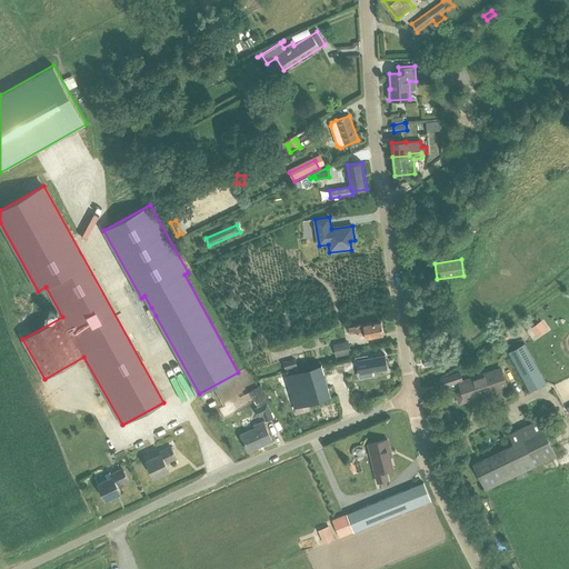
[(151,308),(147,311),(151,319),(156,316),(151,308)]
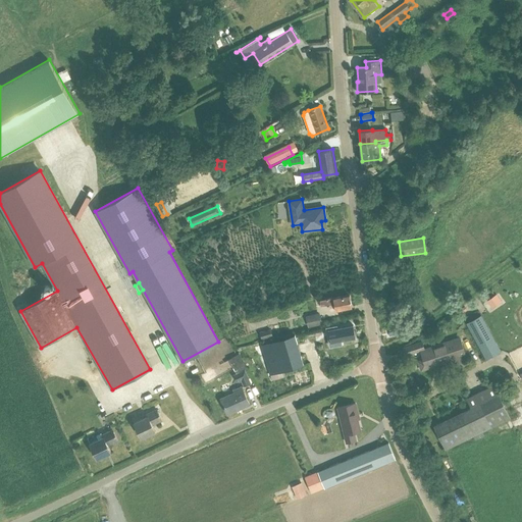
[(498,294),(488,300),(493,307),(502,301),(498,294)]
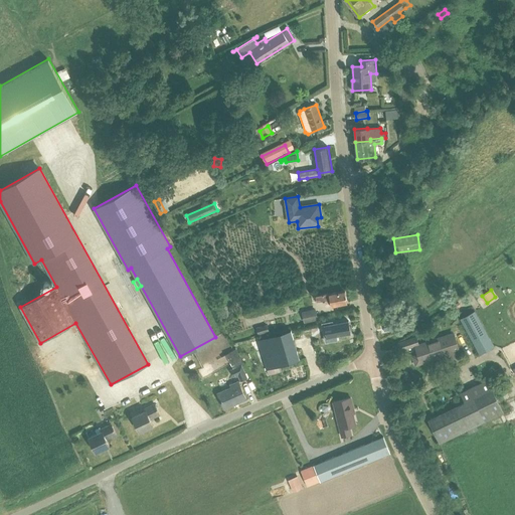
[(330,299),(331,305),(347,302),(344,291),(329,294),(329,293),(316,296),(317,301),(330,299)]
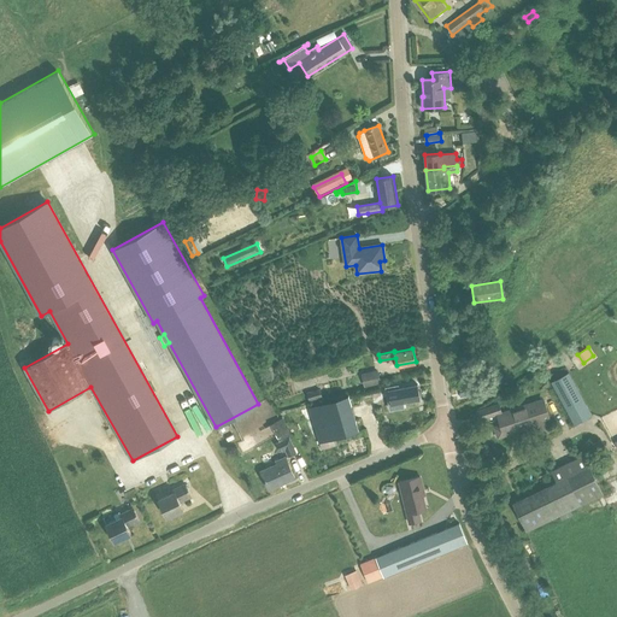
[(377,369),(363,372),(365,385),(380,381),(377,369)]
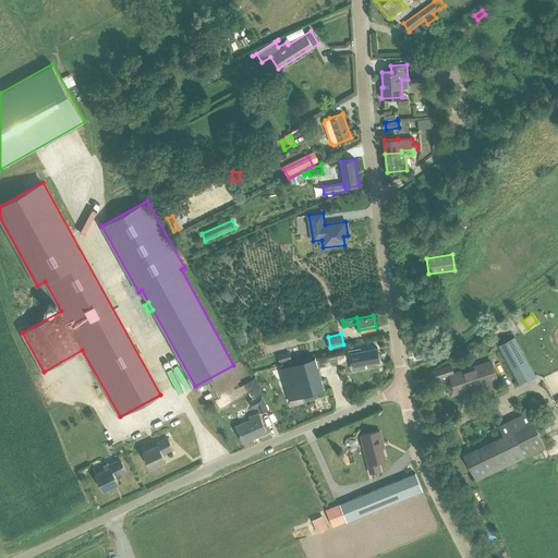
[(520,384),(535,375),(516,338),(500,346),(520,384)]
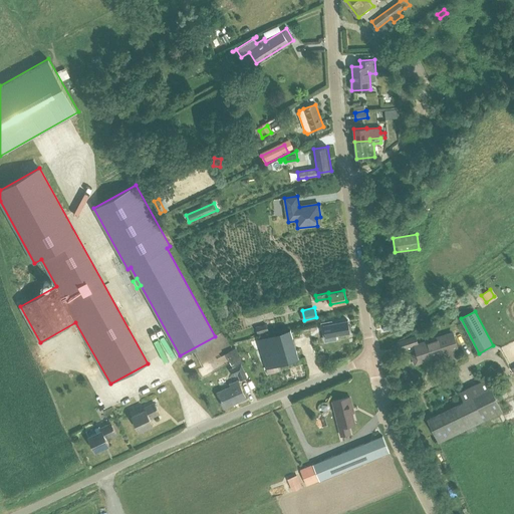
[(332,320),(323,322),(324,328),(326,340),(335,338),(334,334),(336,334),(350,332),(348,320),(333,323),(332,320)]
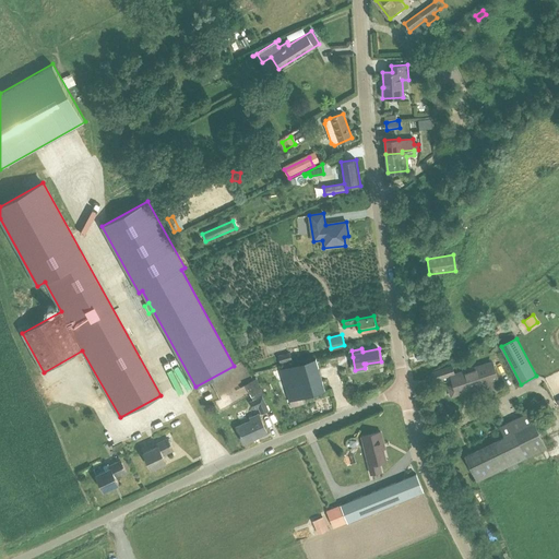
[(289,353),(278,356),(280,363),(290,359),(289,353)]
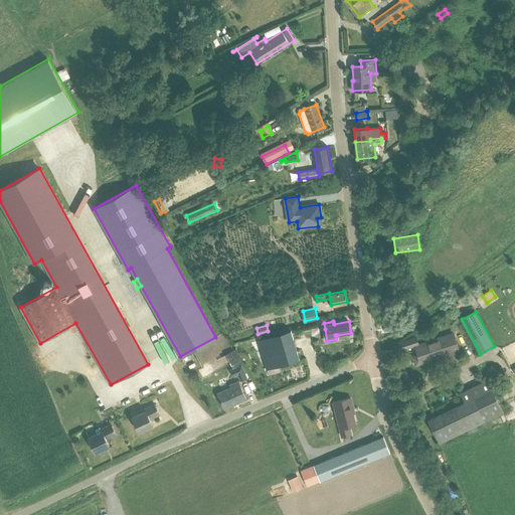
[(291,330),(258,340),(261,350),(263,357),(267,369),(279,365),(299,359),(291,330)]
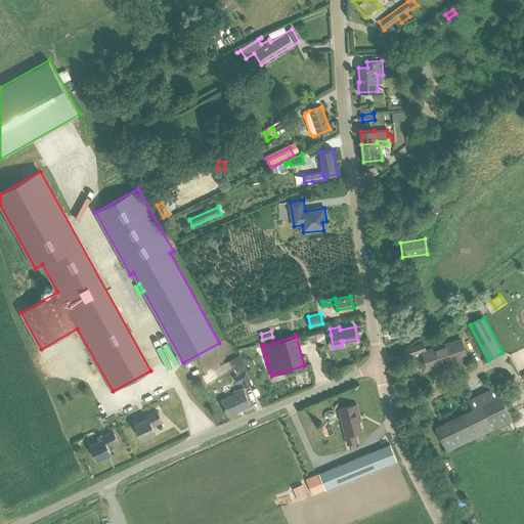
[(465,362),(463,357),(467,355),(463,342),(424,354),(428,367),(451,360),(453,366),(456,367),(463,365),(465,362)]
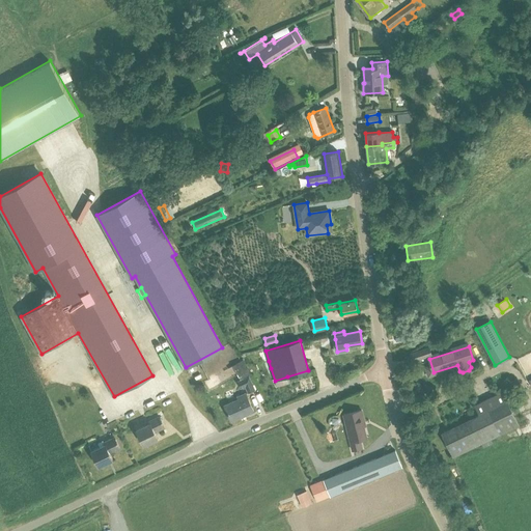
[(410,355),(412,361),(432,355),(429,348),(410,355)]
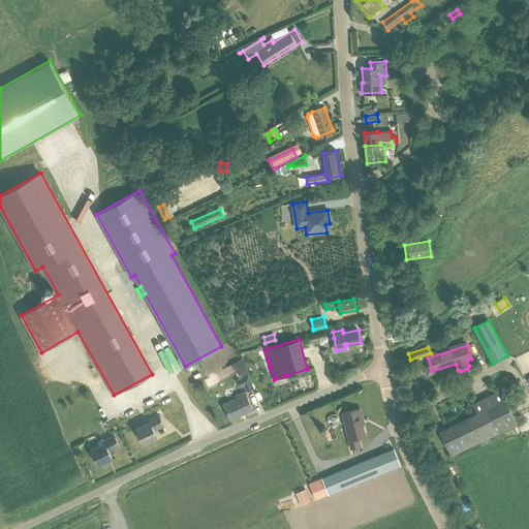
[(249,375),(245,368),(240,360),(231,365),(237,373),(240,378),(237,380),(239,386),(244,384),(247,391),(253,387),(248,375),(249,375)]
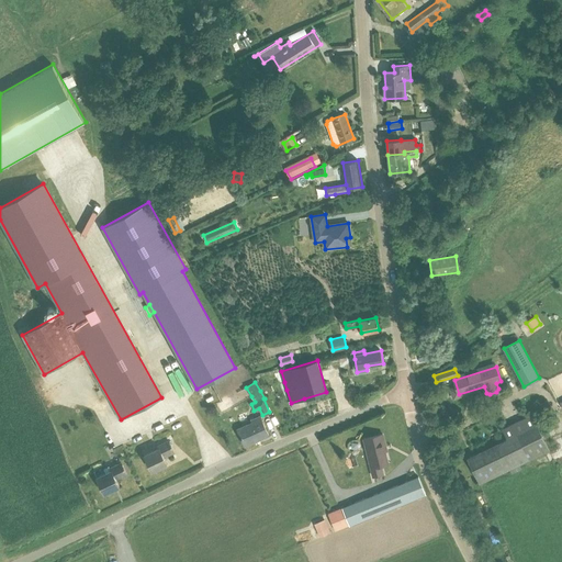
[(304,398),(291,403),(293,408),(306,405),(304,398)]
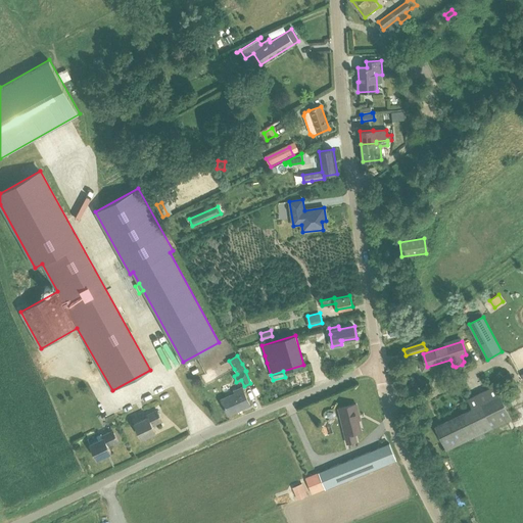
[(446,450),(512,420),(495,386),(468,399),(472,409),(435,426),(446,450)]
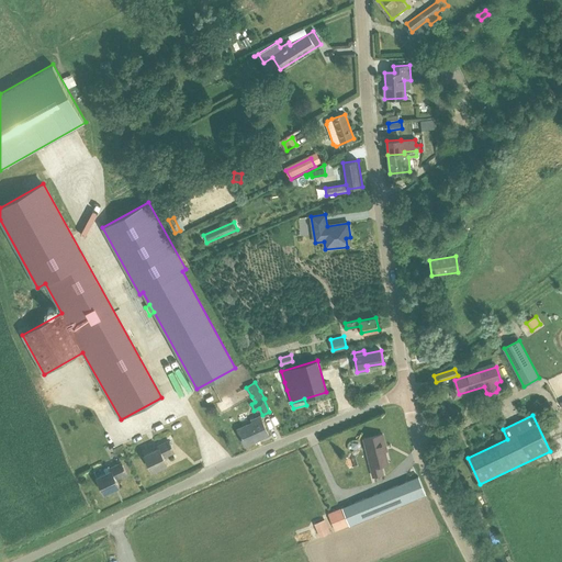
[(245,446),(268,436),(260,416),(250,419),(253,424),(237,429),(245,446)]
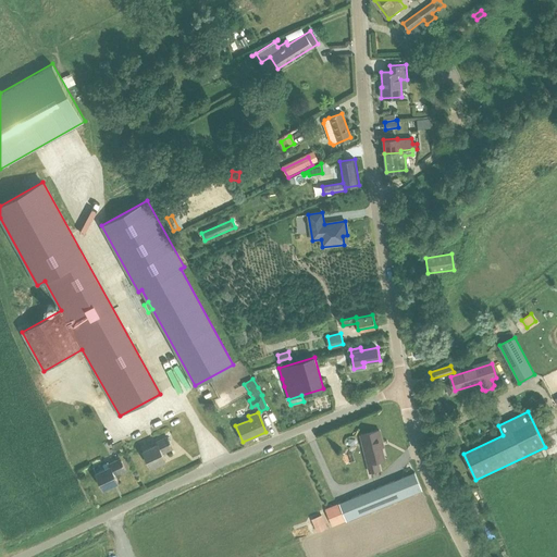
[(381,470),(379,461),(384,459),(380,444),(382,443),(379,431),(361,435),(368,463),(370,472),(381,470)]
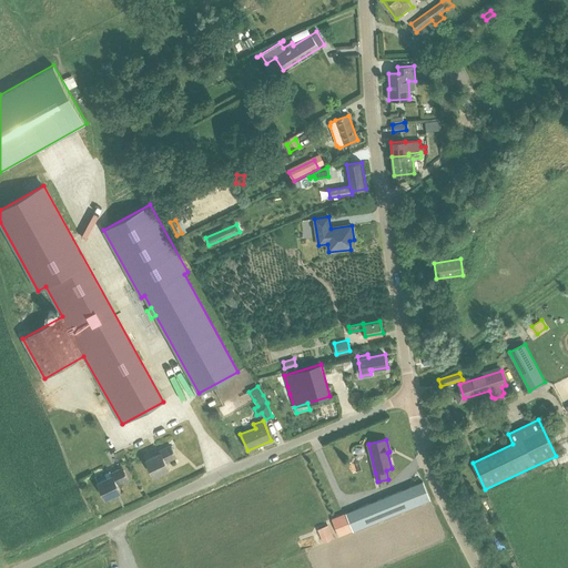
[(160,454),(146,460),(153,476),(169,469),(165,462),(175,457),(170,446),(159,452),(160,454)]
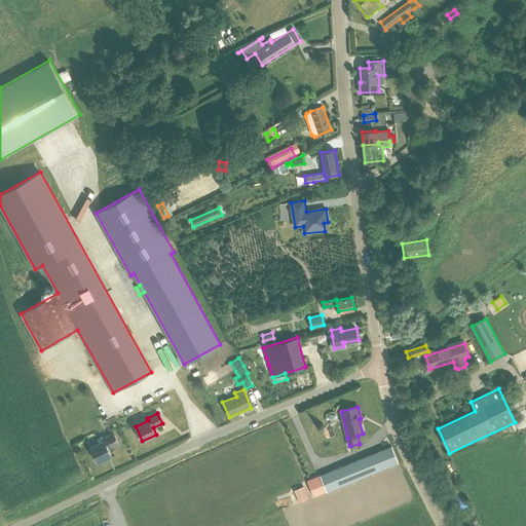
[(100,443),(90,447),(98,462),(112,455),(109,448),(119,444),(114,434),(104,439),(103,436),(97,438),(100,443)]
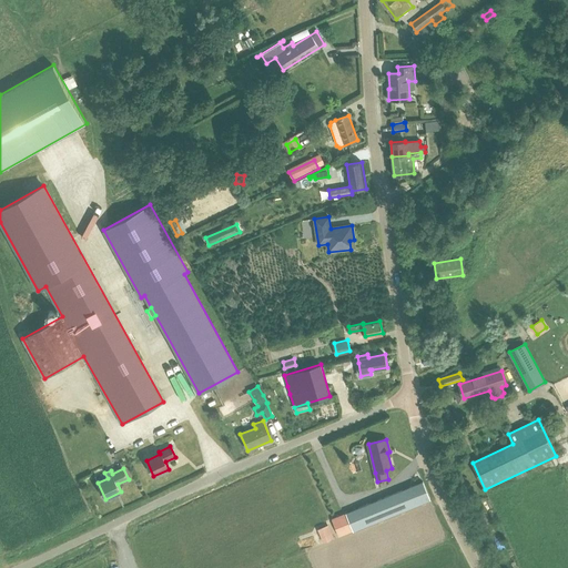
[(358,508),(358,509),(365,526),(366,526),(408,508),(430,499),(426,490),(423,482),(402,490),(358,508)]
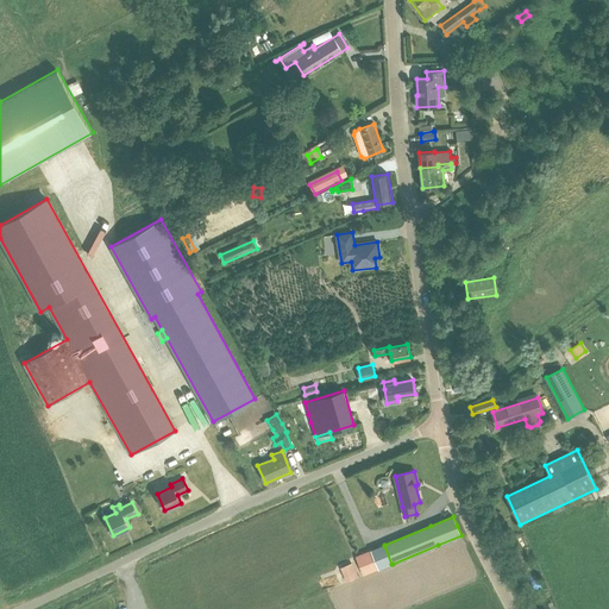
[(356,557),(357,558),(360,569),(363,576),(364,576),(380,569),(371,551),(356,557)]
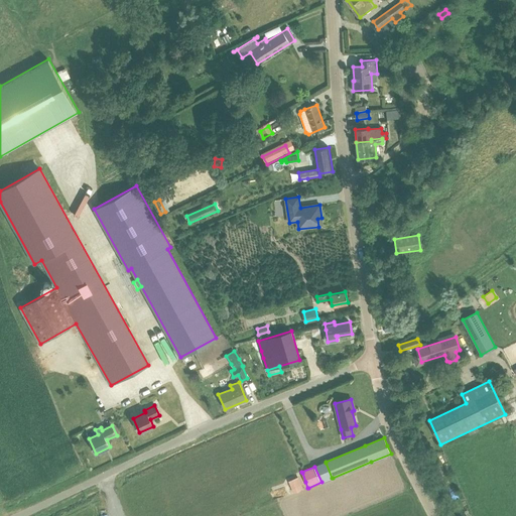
[(293,480),(289,482),(292,488),(294,493),(299,491),(303,489),(301,486),(299,487),(295,479),(293,480)]
